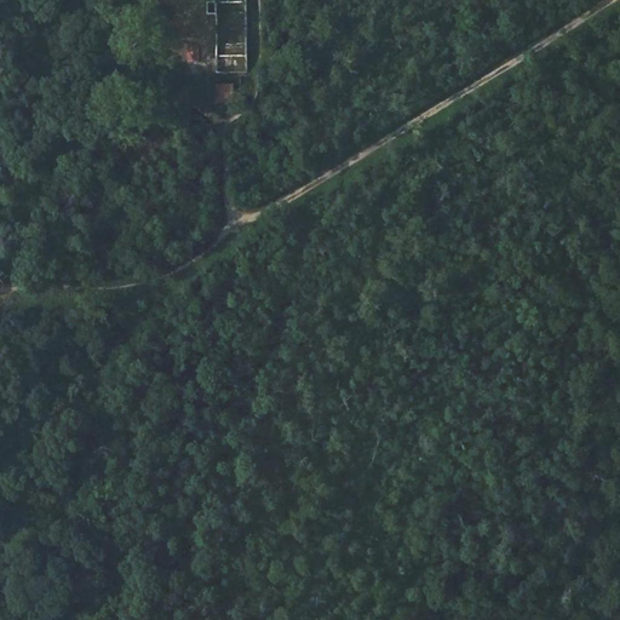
[(246,1),(217,1),(217,13),(247,13),(246,1)]
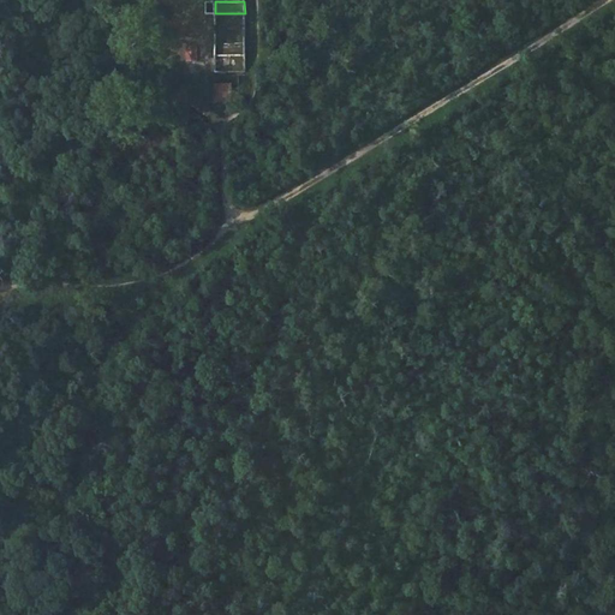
[(245,13),(215,13),(215,55),(245,55),(245,13)]
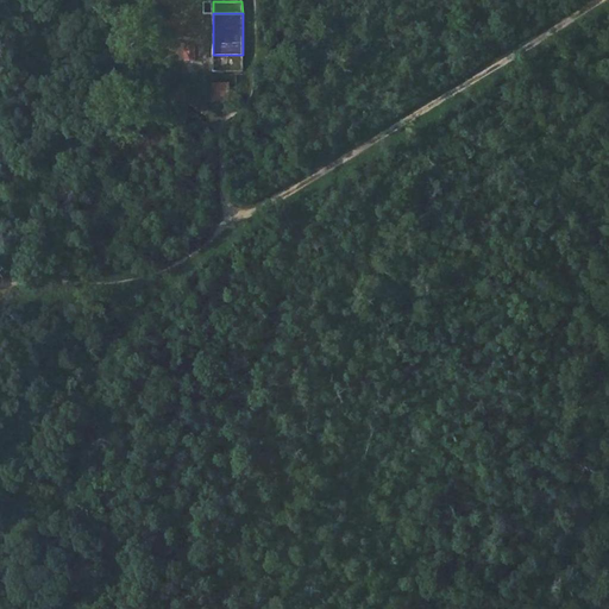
[(195,61),(195,45),(184,45),(184,61),(195,61)]
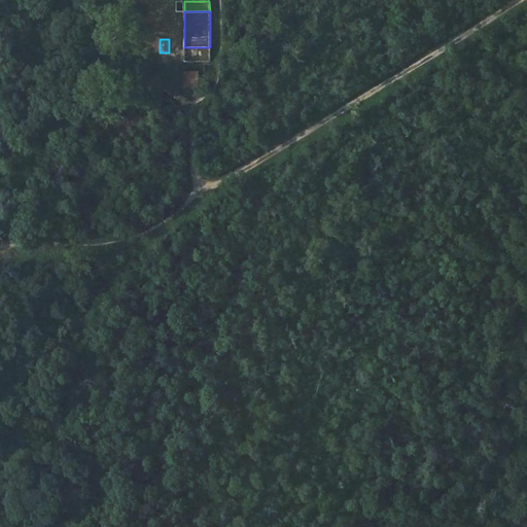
[(210,47),(184,47),(184,62),(210,61),(210,47)]
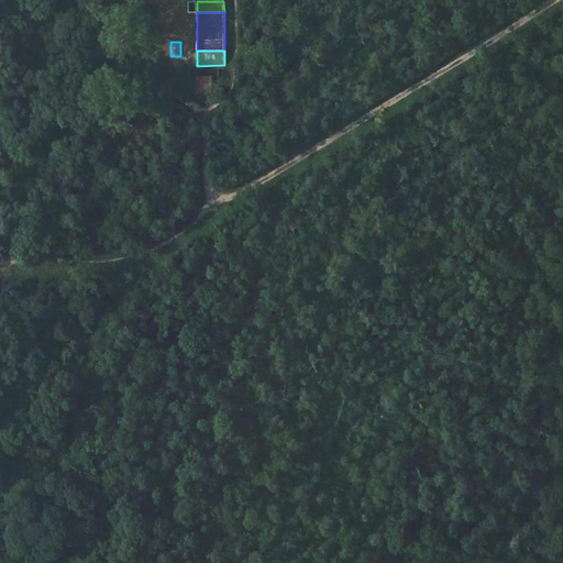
[(218,91),(219,90),(219,89),(219,87),(217,85),(216,85),(211,85),(211,78),(197,78),(197,94),(216,92),(218,91)]
